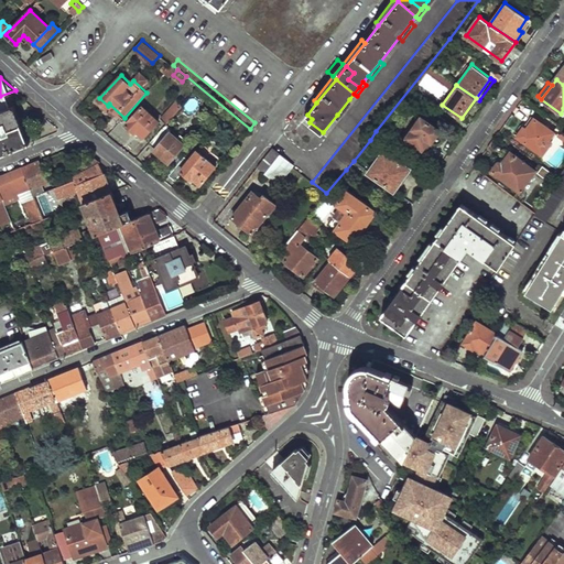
[(0,111),(13,107),(10,96),(0,99),(0,111)]
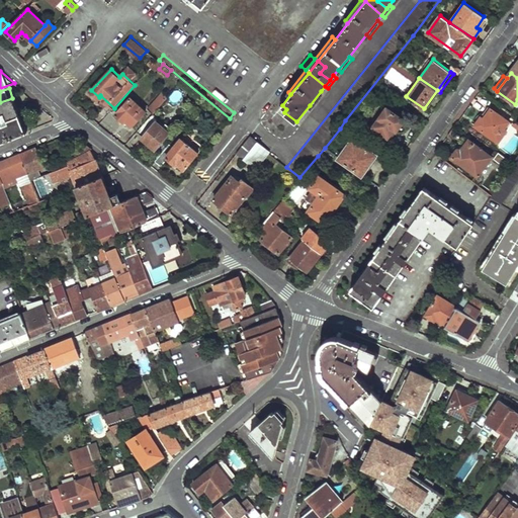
[(169,95),(163,90),(148,108),(153,113),(169,95)]
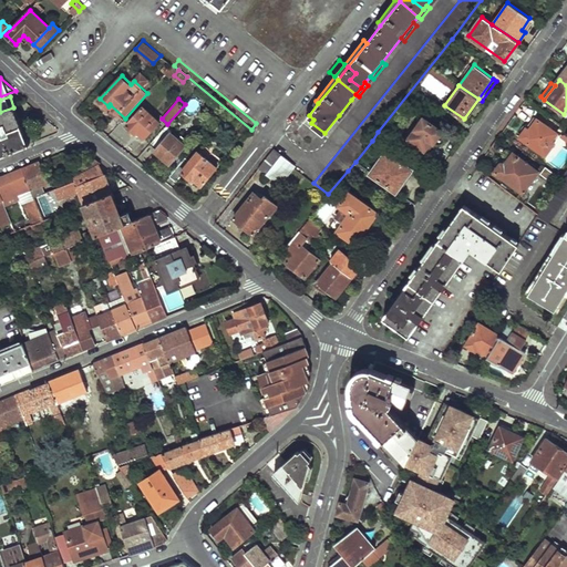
[(191,99),(185,109),(195,113),(199,103),(191,99)]
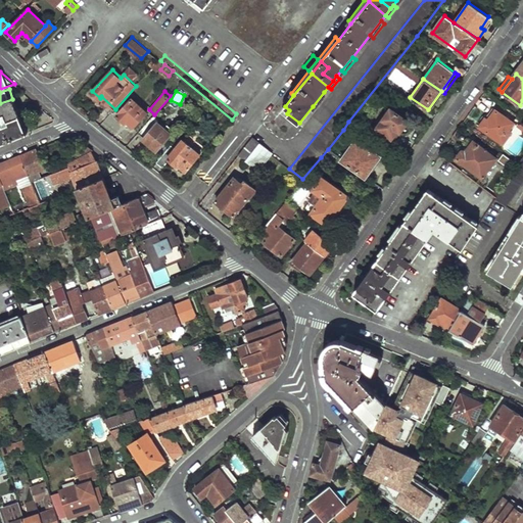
[(431,111),(444,93),(441,91),(428,109),(431,111)]
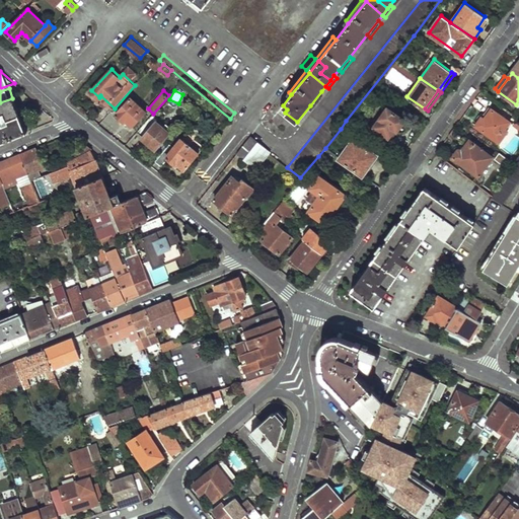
[(324,94),(321,91),(310,105),(313,107),(324,94)]
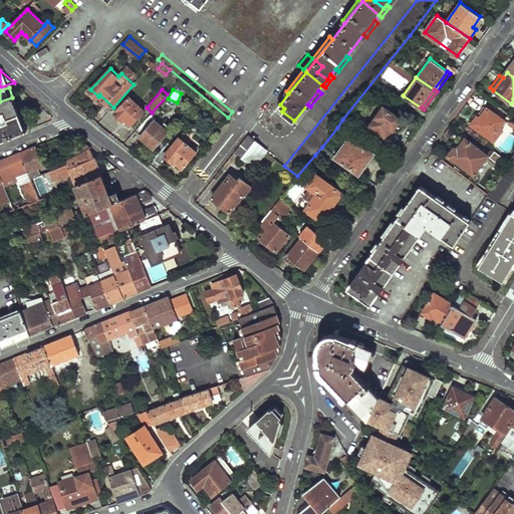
[(145,110),(130,96),(115,112),(123,119),(125,118),(132,124),(145,110)]
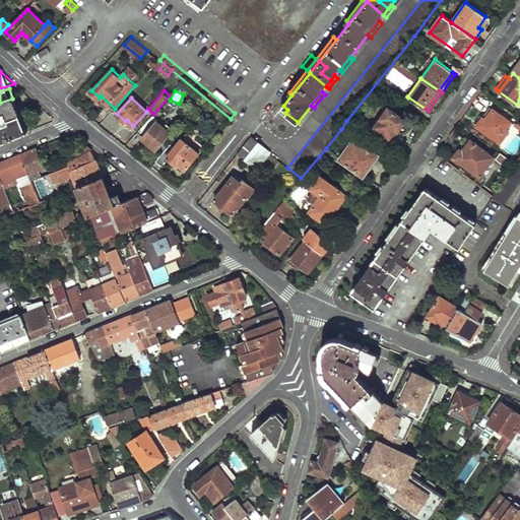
[(26,132),(12,99),(0,103),(0,143),(26,133),(26,132)]
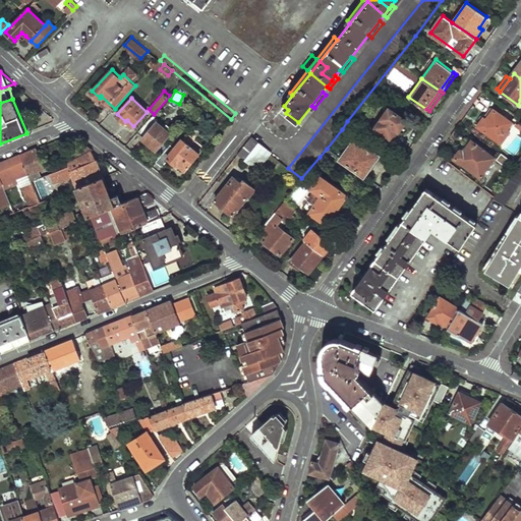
[(512,122),(490,107),(477,125),(502,141),(510,131),(507,130),(512,122)]
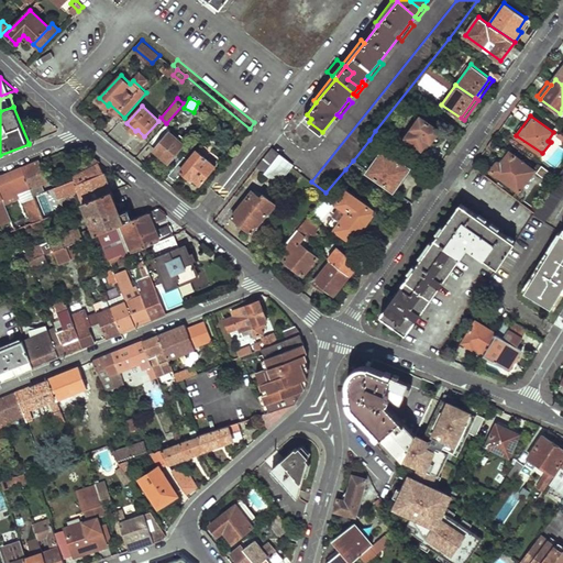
[(440,131),(420,117),(406,138),(424,151),(431,142),(435,142),(438,142),(440,141),(442,138),(442,135),(440,131)]
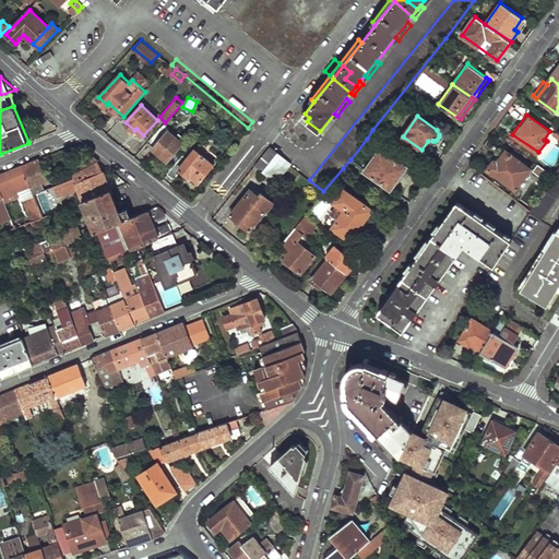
[(168,130),(163,125),(147,141),(154,146),(153,147),(168,161),(185,142),(169,129),(168,130)]
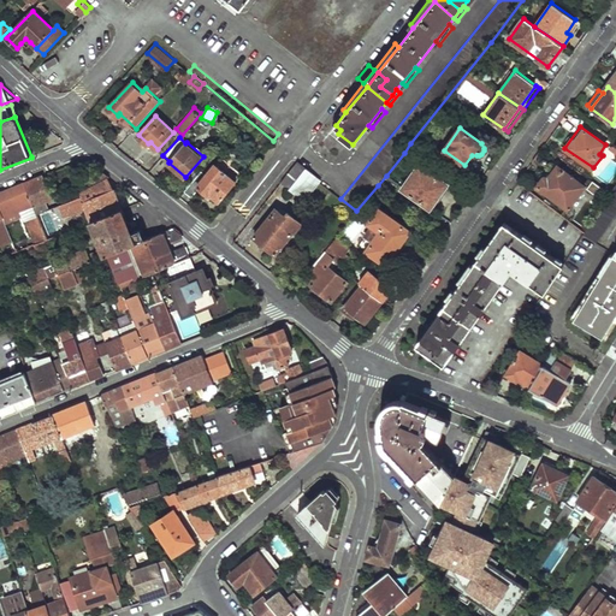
[(422,153),(410,143),(404,153),(416,161),(422,153)]
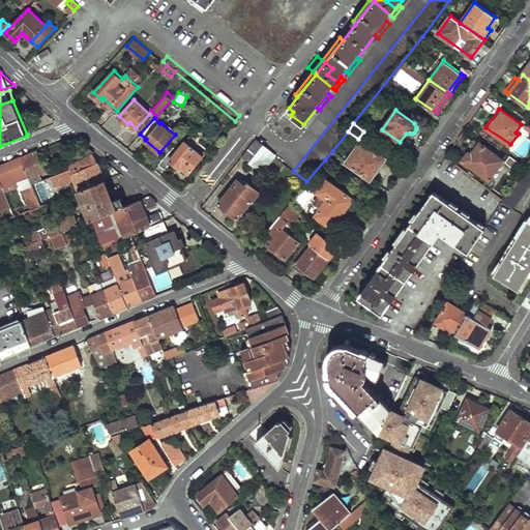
[(275,153),(256,138),(241,155),(262,172),(275,155),(274,155),(275,153)]
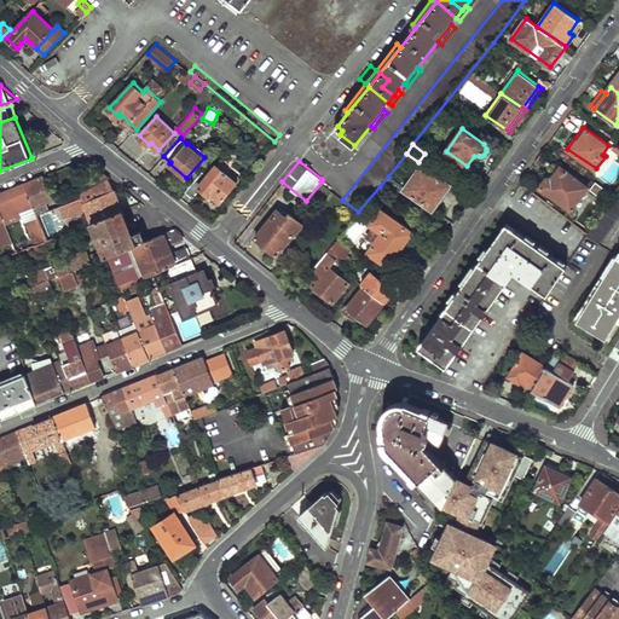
[(451,184),(423,163),(404,189),(433,209),(449,189),(451,184)]
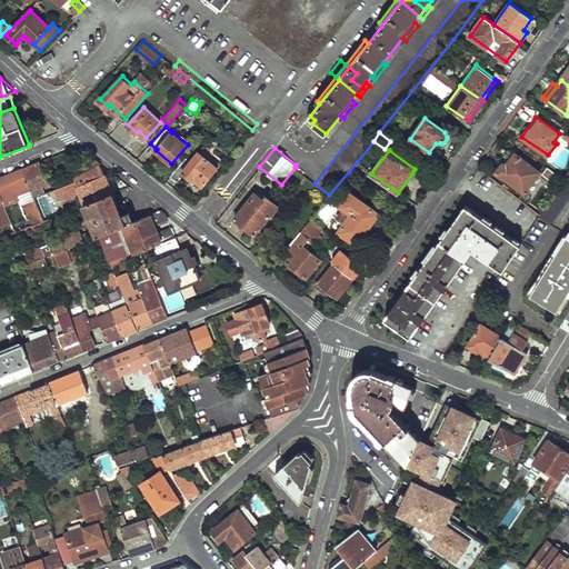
[(540,172),(512,151),(497,171),(525,193),(540,172)]
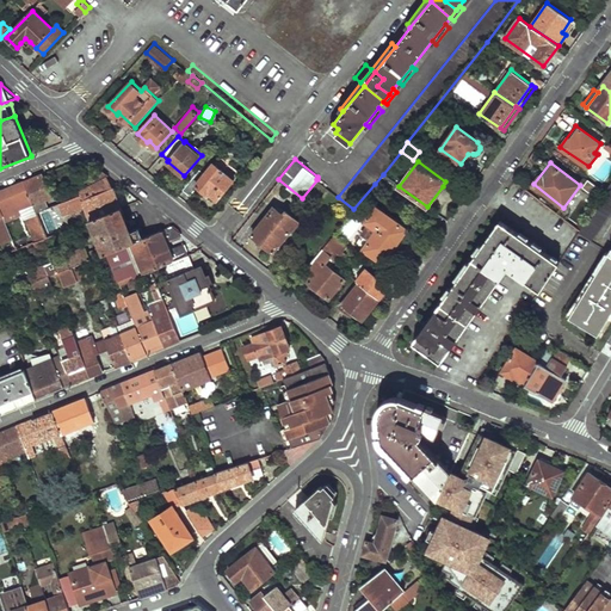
[(208,176),(201,170),(184,190),(191,196),(201,184),(218,199),(235,179),(217,165),(208,176)]
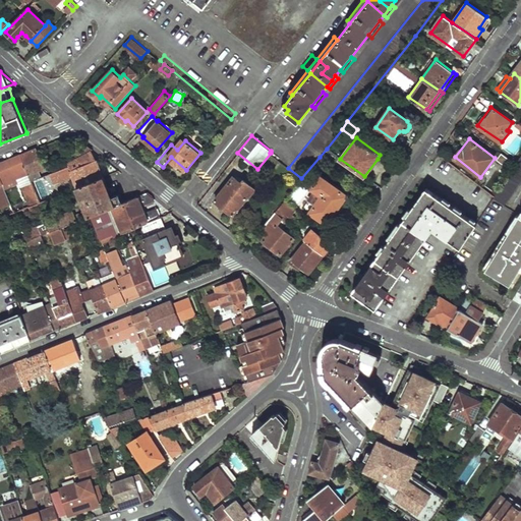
[(93,150),(84,143),(73,149),(77,157),(91,151),(93,150)]
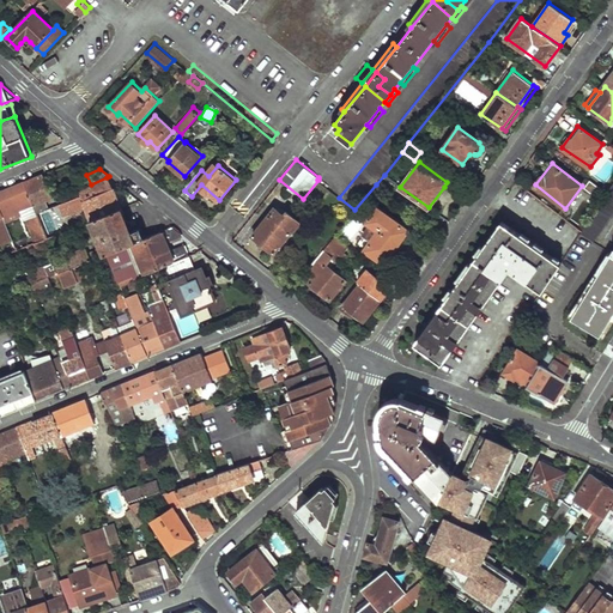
[(50,195),(43,175),(24,182),(32,202),(50,195)]
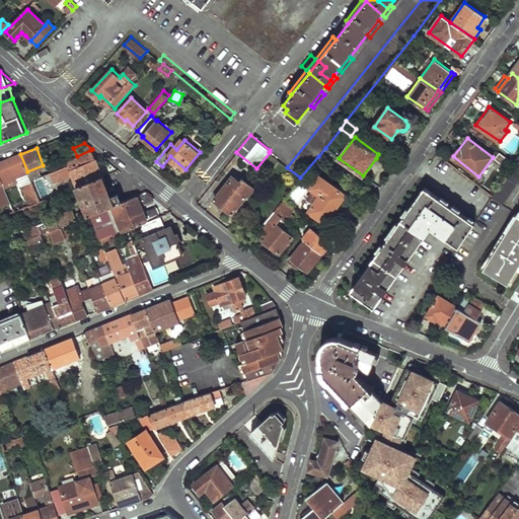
[(335,155),(325,148),(318,156),(328,163),(335,155)]
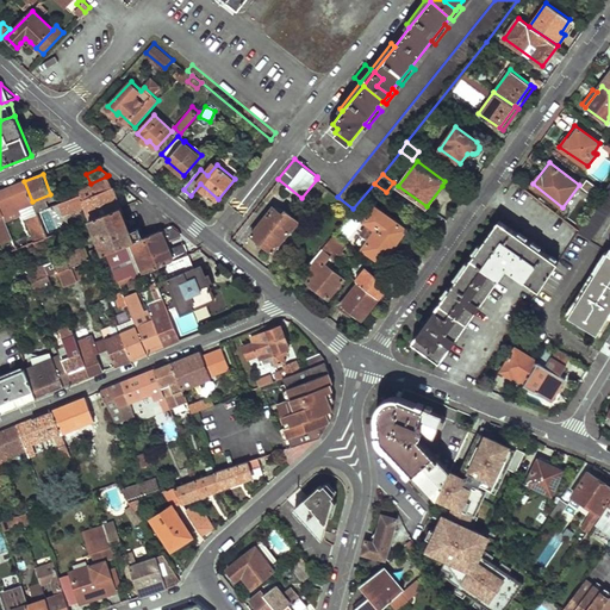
[(119,207),(106,176),(91,184),(78,191),(79,194),(36,212),(37,215),(45,237),(53,234),(47,217),(55,213),(56,217),(80,207),(79,201),(82,200),(89,219),(119,207)]
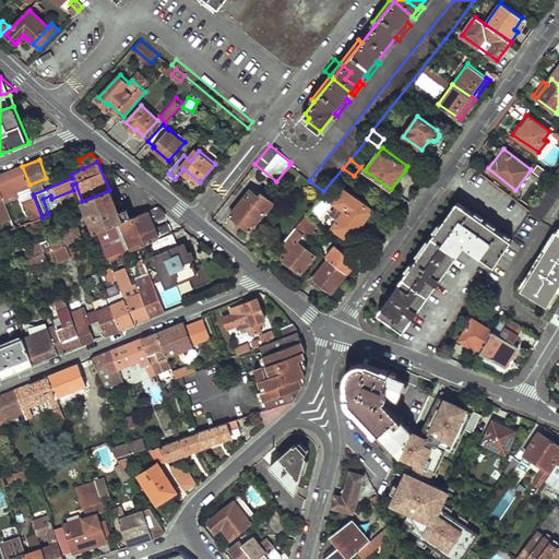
[(30,185),(22,166),(0,175),(0,190),(2,197),(6,203),(9,201),(8,198),(31,188),(30,185)]
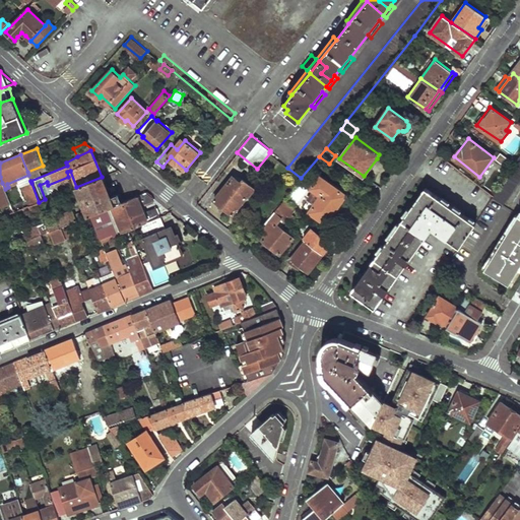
[(519,155),(507,175),(518,182),(519,179),(519,155)]
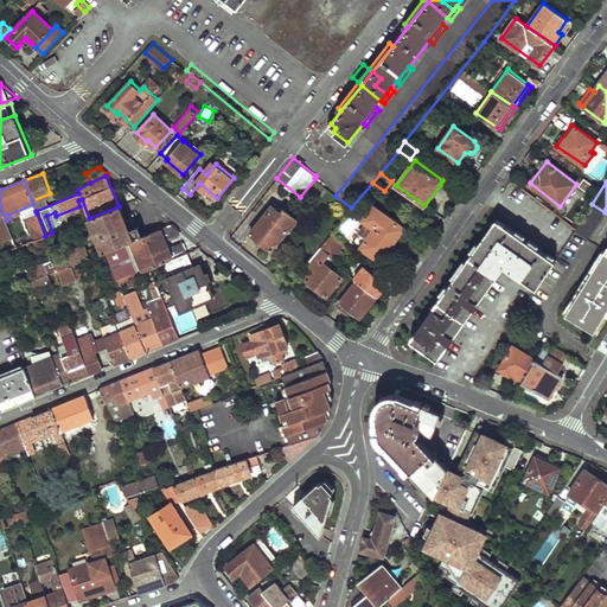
[(442,187),(440,185),(425,205),(428,208),(442,187)]
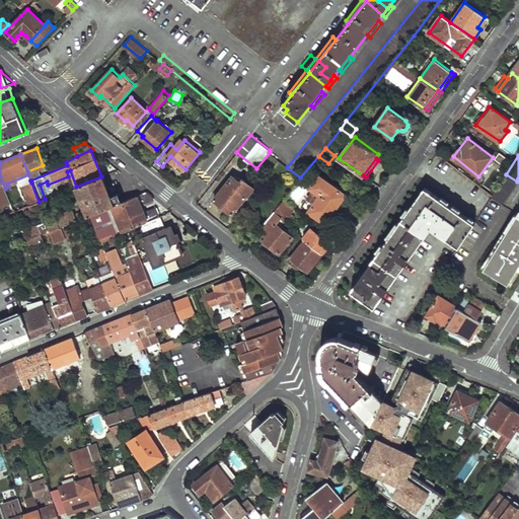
[(7,183),(8,187),(19,182),(21,187),(31,182),(30,180),(28,174),(7,183)]
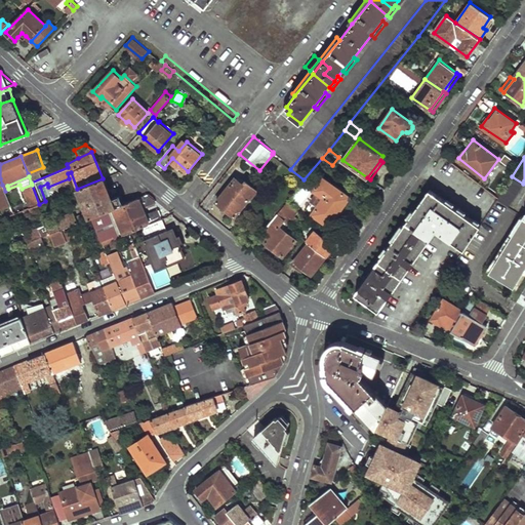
[(243,184),(236,176),(217,201),(236,215),(251,195),(252,196),(257,189),(246,180),(243,184)]
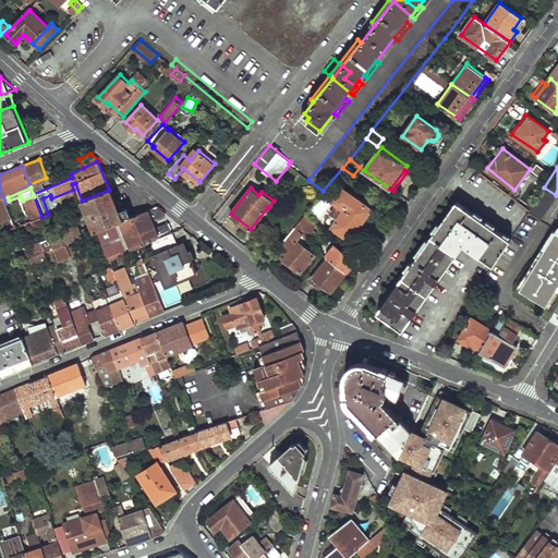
[(371,209),(342,189),(334,201),(344,210),(332,228),(350,240),(358,229),(363,220),(371,209)]
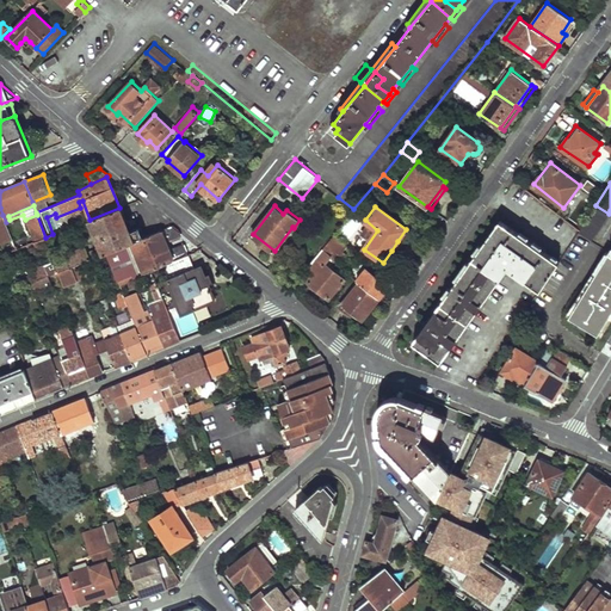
[(129,232),(119,208),(90,220),(105,253),(106,252),(143,238),(139,227),(129,232)]
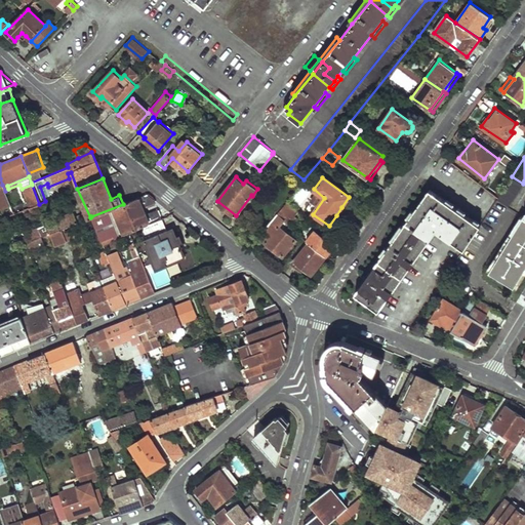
[(39,204),(32,185),(22,189),(30,208),(39,204)]
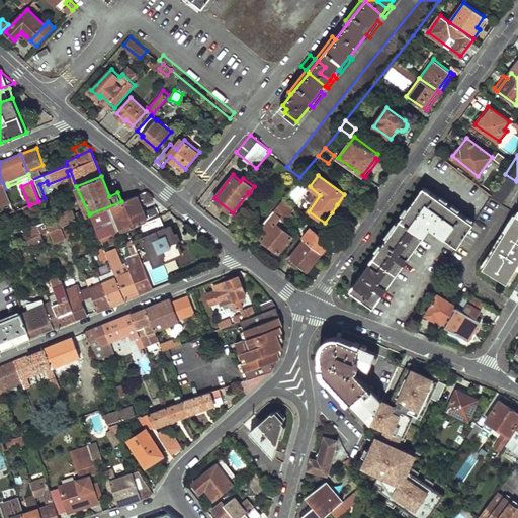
[(473,222),(423,187),(351,290),(355,293),(373,306),(430,227),(457,246),(473,222)]
